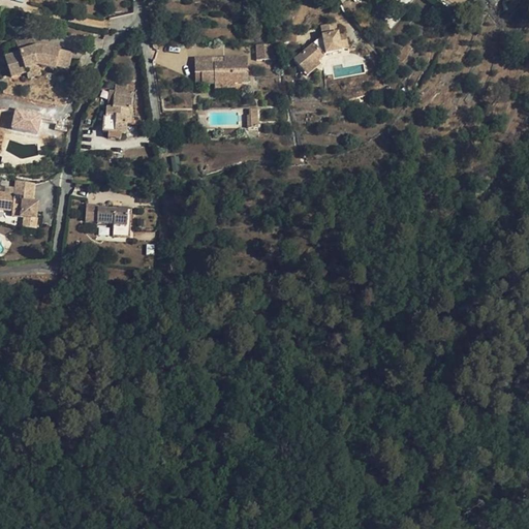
[(310,67),(318,61),(327,54),(341,51),(340,49),(348,48),(346,35),(338,36),(336,23),(321,26),(322,36),(323,40),(314,44),(293,60),(301,68),(307,63),(310,67)]
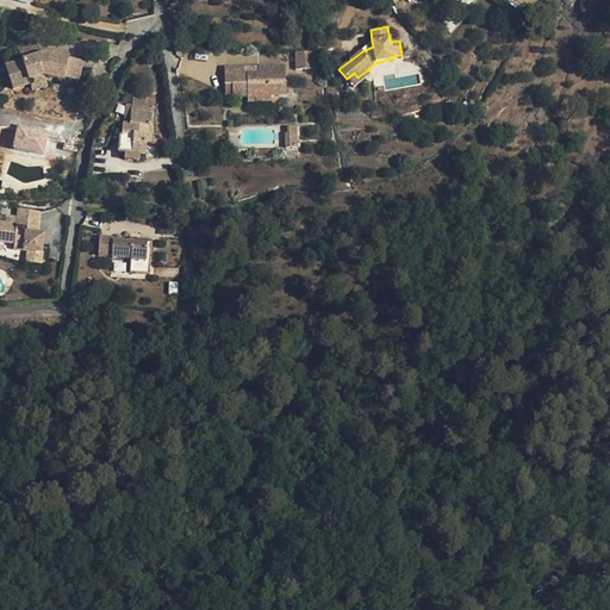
[(30,81),(44,76),(63,80),(64,78),(79,81),(83,62),(68,58),(49,54),(45,54),(44,54),(42,54),(41,55),(36,39),(18,45),(23,60),(6,66),(14,89),(31,85),(30,81)]
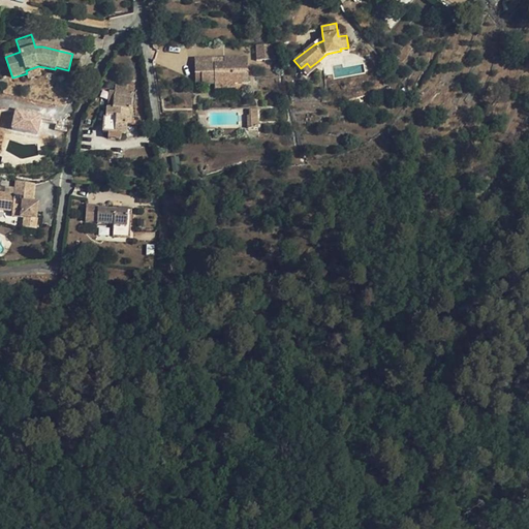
[(256,44),(257,61),(275,60),(271,44),(256,44)]
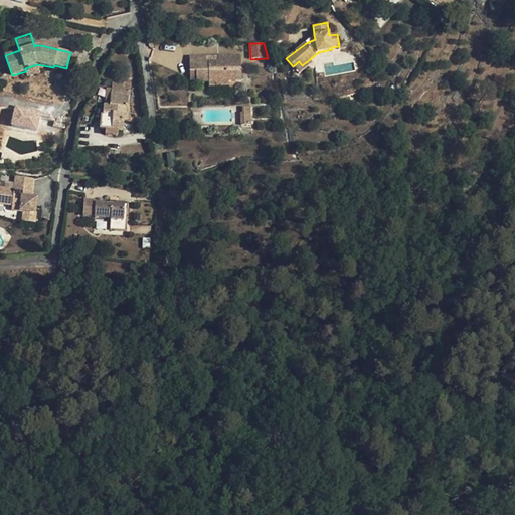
[(208,61),(208,56),(189,57),(190,72),(196,71),(196,82),(209,82),(209,87),(228,87),(228,81),(241,81),(241,55),(218,56),(219,61),(208,61)]
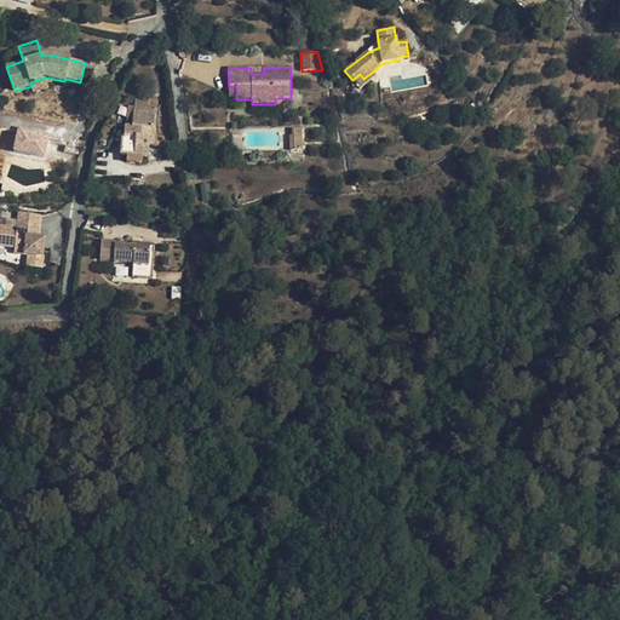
[(375,74),(373,72),(363,79),(360,74),(352,80),(360,89),(375,74)]
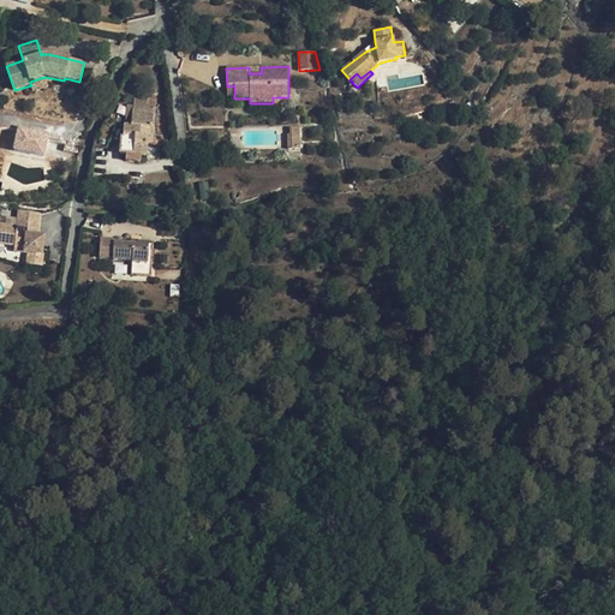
[(48,88),(45,77),(30,82),(31,85),(34,93),(48,88)]
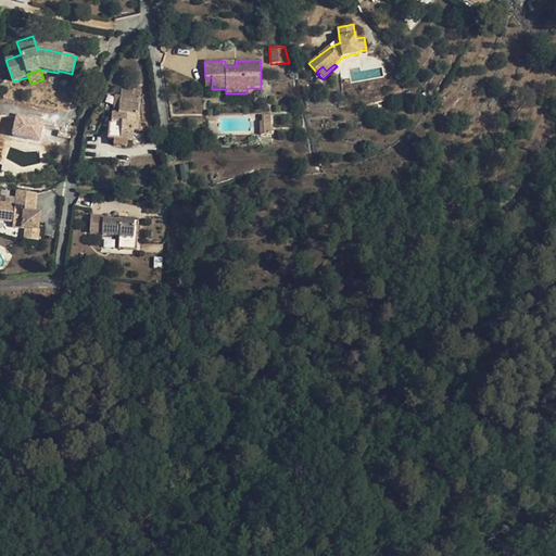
[(121,97),(108,95),(105,113),(113,114),(112,123),(110,123),(109,138),(114,139),(114,146),(126,147),(127,140),(131,140),(133,130),(137,130),(137,125),(138,115),(137,115),(138,102),(134,101),(135,91),(122,90),(121,97)]
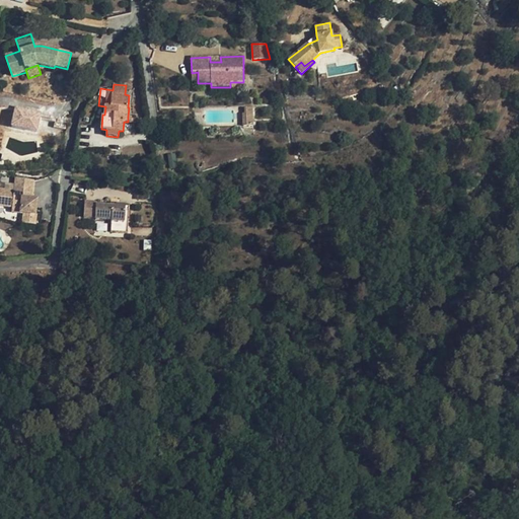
[(90,104),(98,105),(100,88),(96,88),(90,104)]
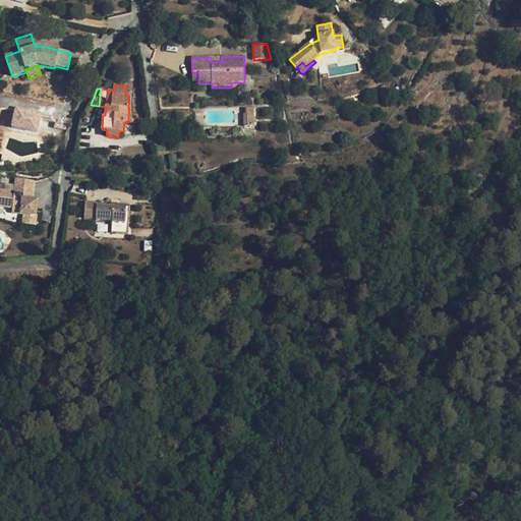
[(37,132),(42,112),(14,105),(9,125),(37,132)]
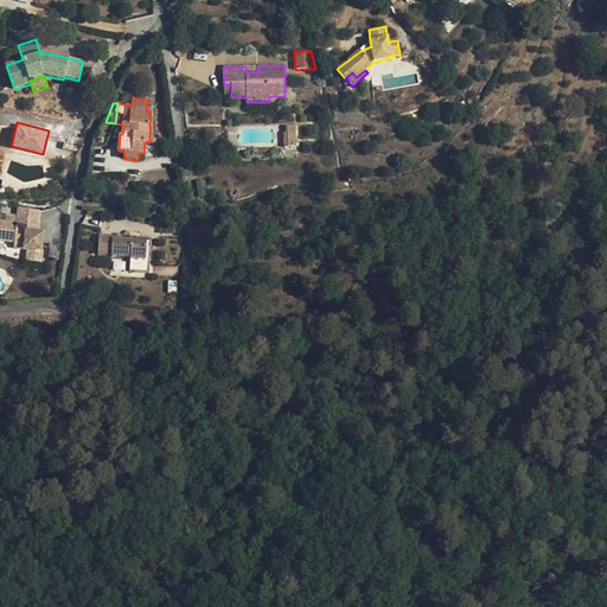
[(296,147),(296,133),(286,133),(283,133),(283,147),(296,147)]
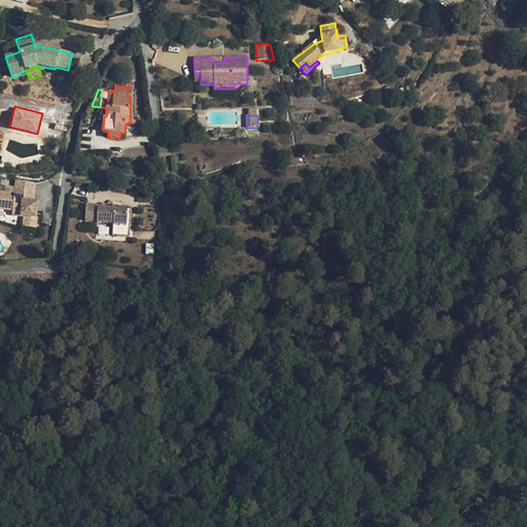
[(36,181),(18,180),(15,195),(0,192),(0,208),(14,210),(13,215),(26,217),(25,226),(37,229),(39,217),(38,216),(39,202),(34,201),(30,201),(30,196),(34,196),(36,181)]
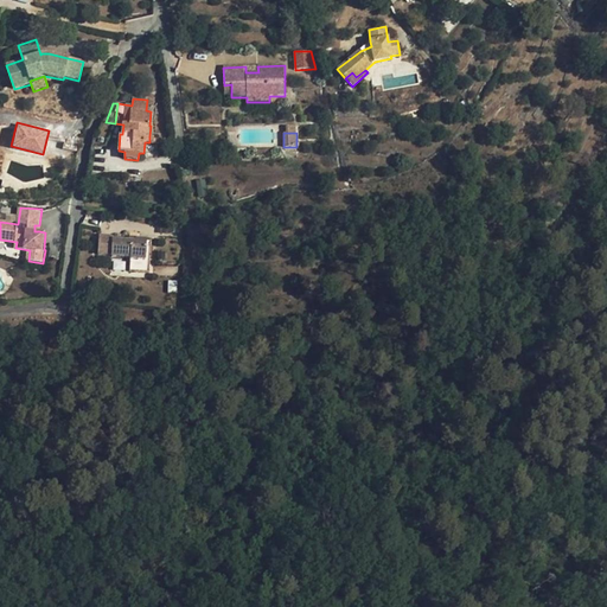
[(114,235),(100,235),(98,254),(113,255),(113,256),(131,257),(129,272),(149,273),(149,248),(146,248),(146,247),(146,238),(136,237),(135,240),(113,238),(114,235)]
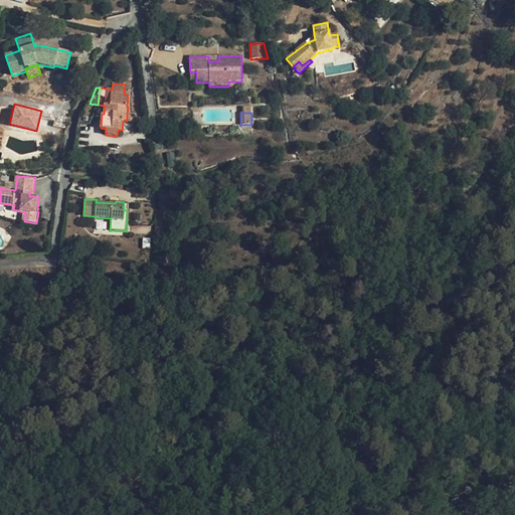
[(142,238),(142,247),(150,247),(149,237),(142,238)]
